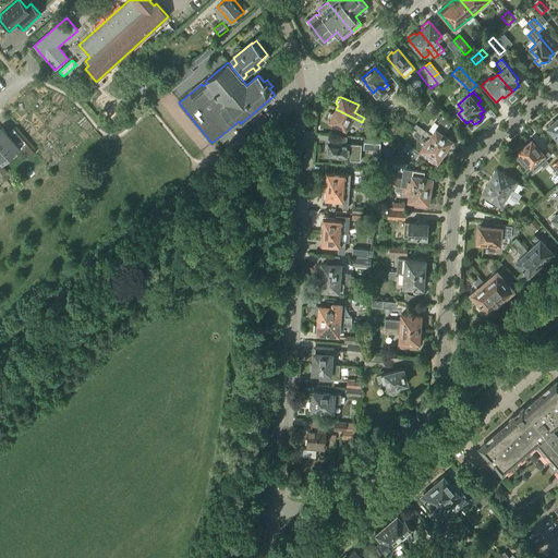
[(355,119),(336,109),(335,112),(334,112),(330,113),(328,118),(329,121),(346,130),(349,122),(360,128),(362,122),(355,119)]
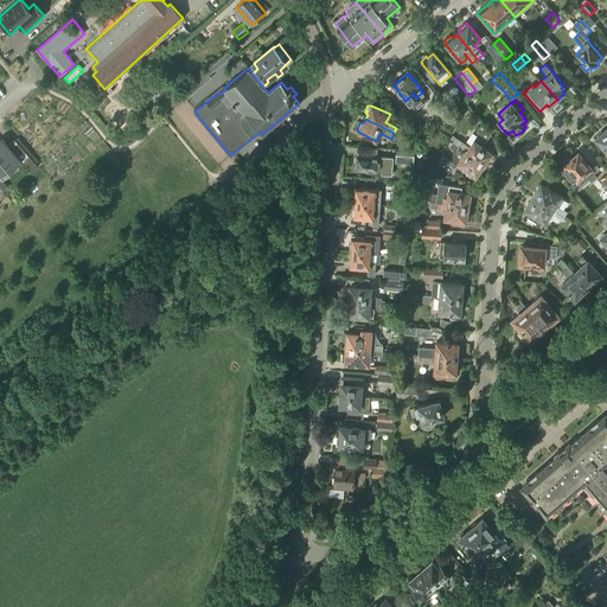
[(606,128),(596,139),(606,151),(606,128)]
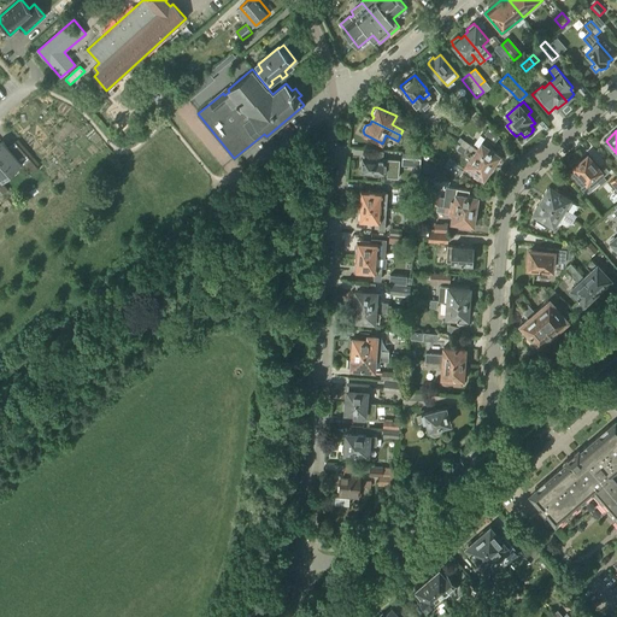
[(492,150),(495,145),(486,137),(477,148),(470,144),(470,145),(464,140),(460,146),(466,150),(471,153),(493,168),(500,156),(492,150)]
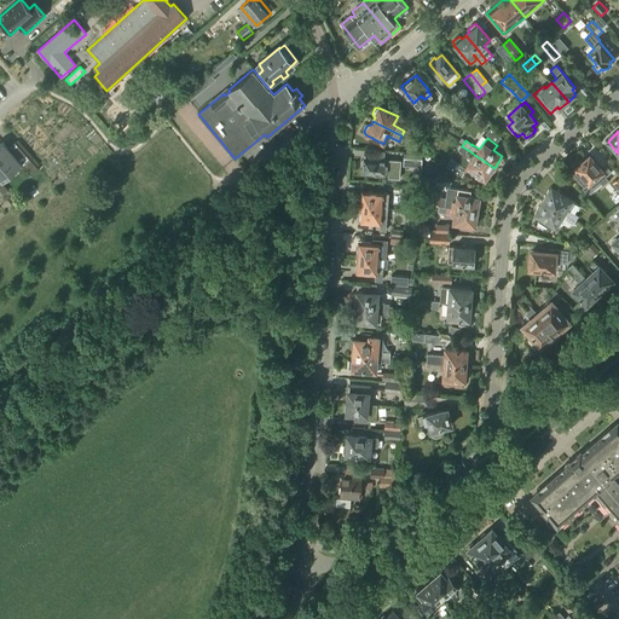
[(0,178),(3,180),(3,179),(28,157),(39,169),(16,142),(15,143),(18,145),(11,151),(3,142),(0,144),(0,178)]
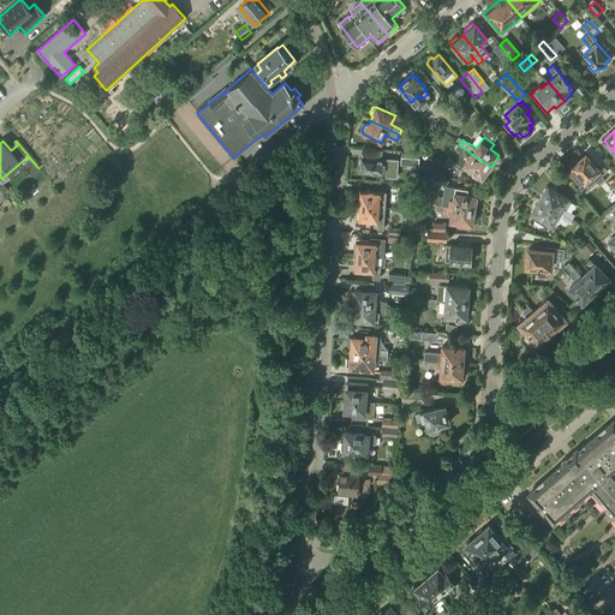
[(483,179),(491,167),(470,153),(465,149),(459,145),(455,149),(461,154),(463,156),(464,157),(466,159),(469,160),(464,166),(475,173),(473,175),(481,181),(482,179),(483,179)]
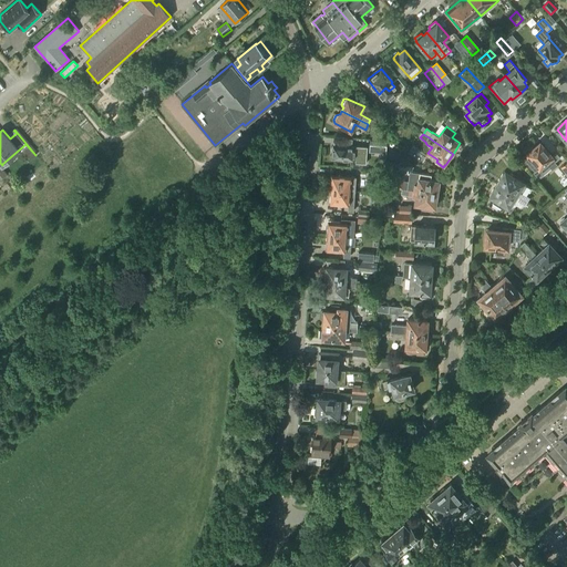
[(370,142),(369,152),(387,153),(387,143),(370,142)]
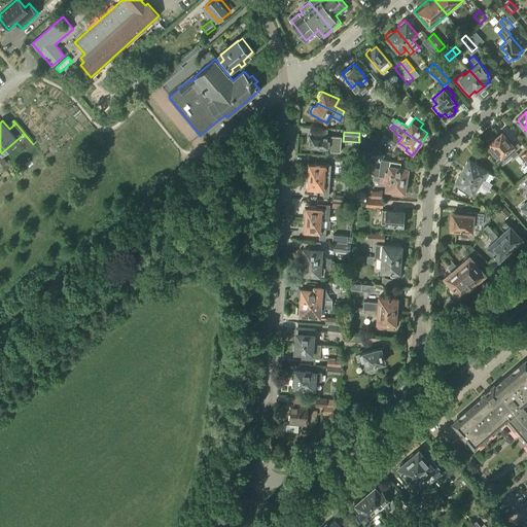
[(493,146),(489,149),(497,160),(501,155),(504,160),(511,154),(514,159),(519,153),(516,150),(517,149),(501,133),(496,138),(495,137),(491,141),(492,142),(490,143),(493,146)]
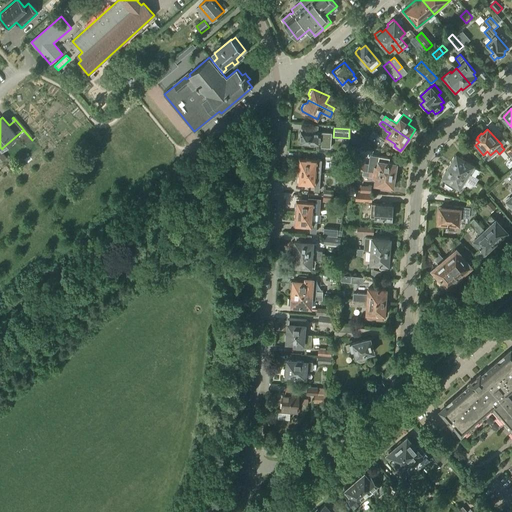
[(381,146),(386,140),(376,133),(374,131),(373,131),(368,138),(381,146)]
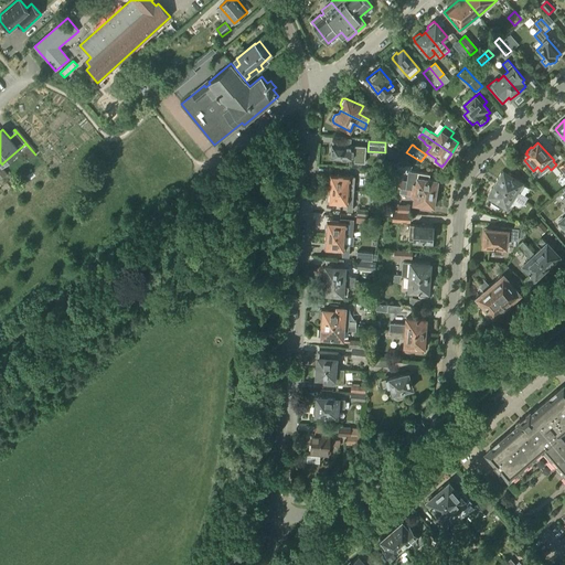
[(333,149),(331,150),(331,153),(332,156),(332,158),(341,158),(341,159),(354,160),(354,163),(365,163),(366,147),(355,146),(355,147),(342,147),(333,147),(333,149)]
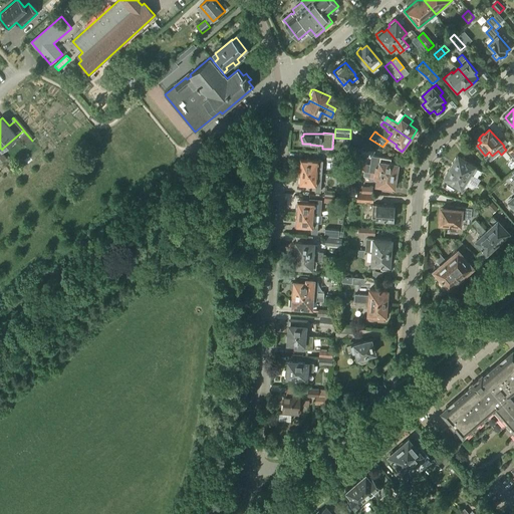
[(362,137),(352,136),(351,143),(361,145),(362,137)]
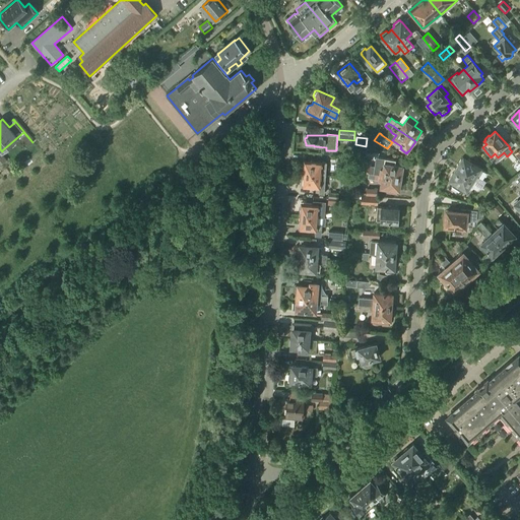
[(375,167),(354,164),(353,171),(369,174),(369,173),(401,178),(403,166),(395,165),(396,160),(385,158),(385,159),(377,158),(375,167)]
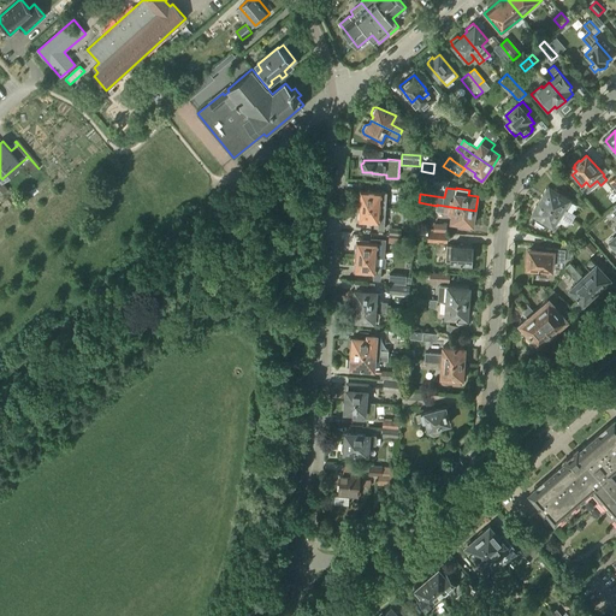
[(575,215),(567,211),(572,202),(568,200),(568,199),(550,188),(549,189),(546,189),(544,193),(544,195),(542,200),(561,212),(567,215),(573,219),(575,215)]
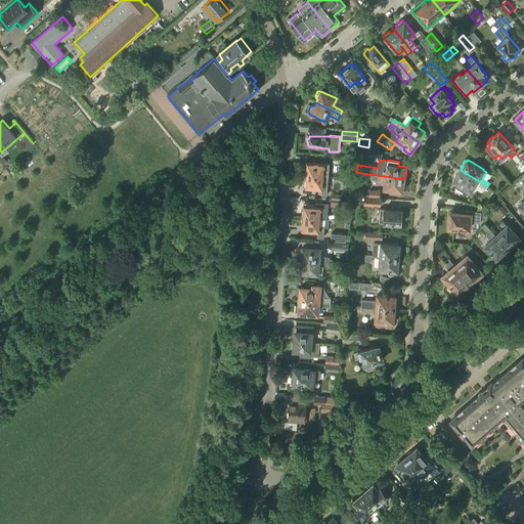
[(329,177),(330,164),(324,164),(306,163),(306,175),(329,177)]
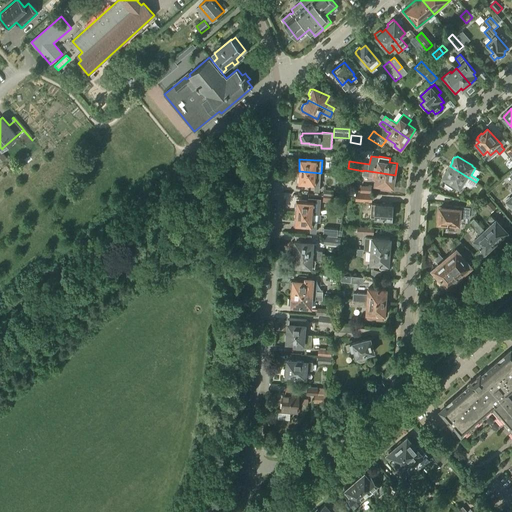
[(459,187),(466,176),(450,166),(448,170),(446,171),(444,174),(444,176),(443,177),(447,179),(445,183),(453,188),(455,184),(459,187)]
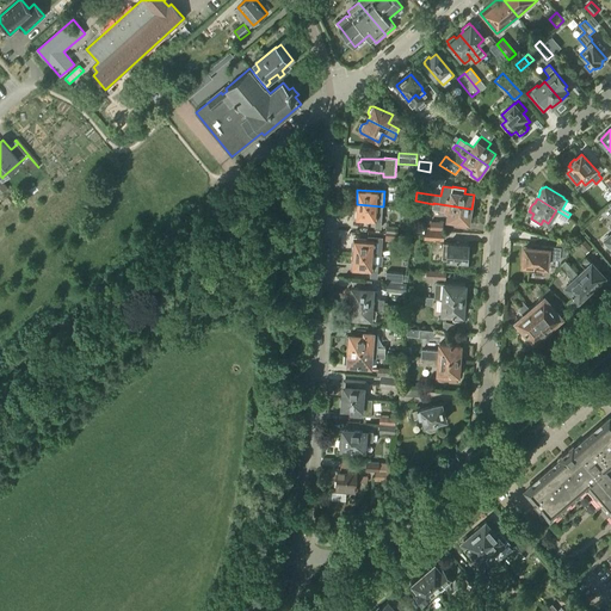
[(433,203),(433,204),(432,209),(445,211),(445,213),(449,213),(448,220),(448,224),(467,228),(468,227),(469,223),(471,209),(433,203)]
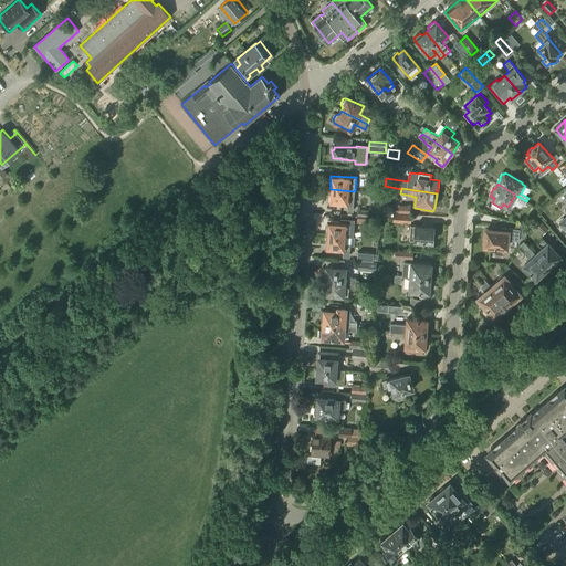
[(355,191),(331,189),(329,203),(348,205),(347,210),(353,210),(354,205),(355,191)]
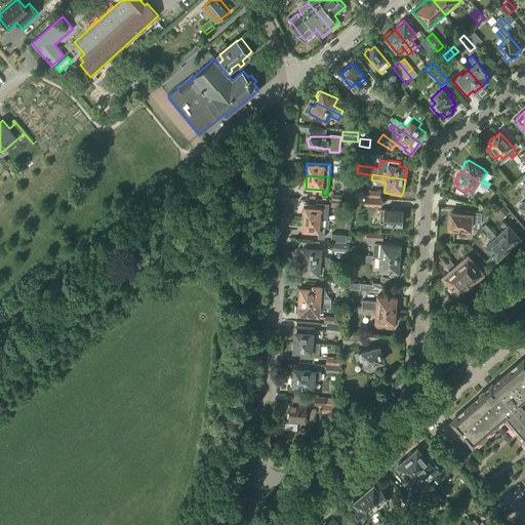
[(380,207),(381,199),(365,198),(364,206),(380,207)]
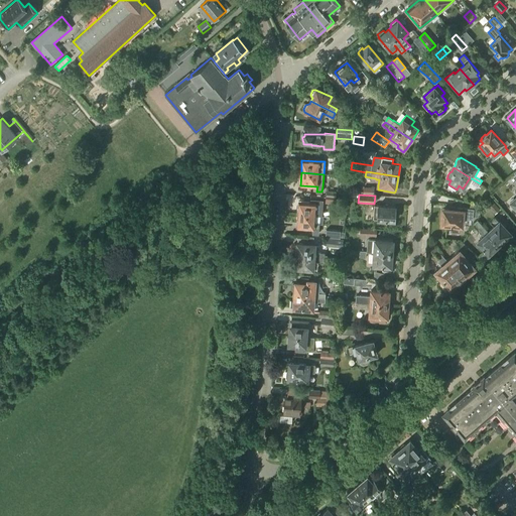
[(495,215),(500,210),(491,201),(486,205),(495,215)]
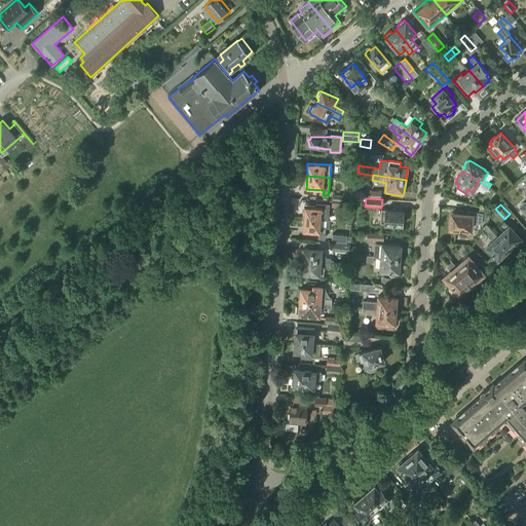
[(305,205),(304,218),(327,220),(328,208),(323,208),(323,207),(305,205)]
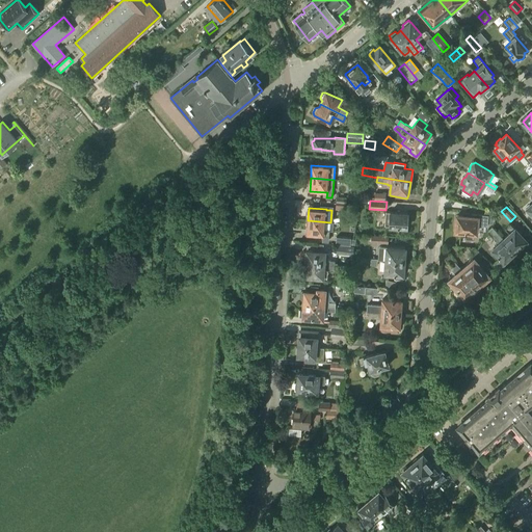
[(476,233),(477,224),(487,225),(487,223),(493,223),(494,219),(496,213),(486,210),(484,215),(472,214),(472,217),(469,217),(469,214),(464,213),(464,216),(456,216),(455,232),(461,232),(460,236),(471,237),(472,233),(476,233)]
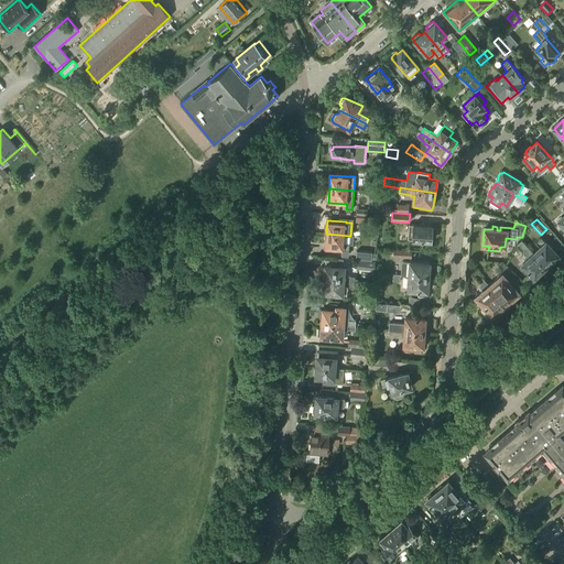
[(413,225),(409,225),(408,240),(413,240),(432,241),(433,227),(421,226),(421,225),(413,225)]
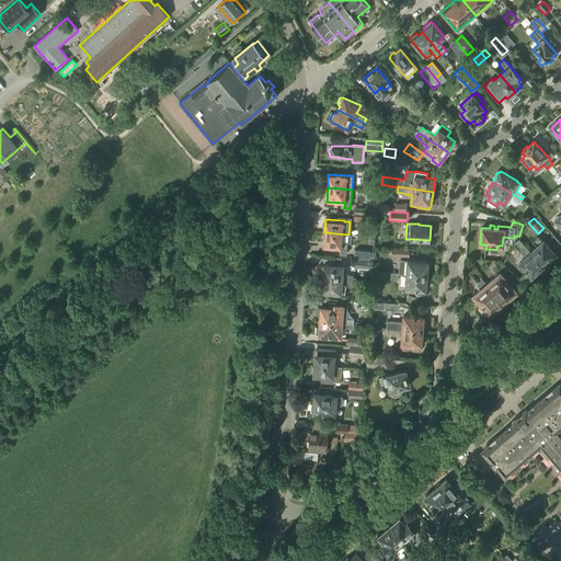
[(348,235),(324,232),(323,247),(342,248),(341,254),(346,254),(347,242),(348,235)]
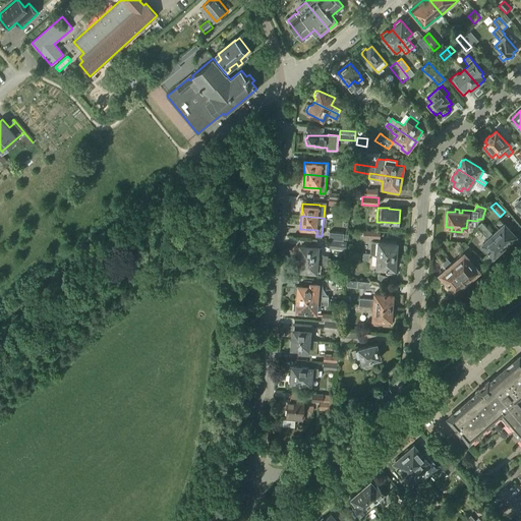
[(500,229),(494,234),(505,246),(516,236),(501,220),(496,224),(500,229)]
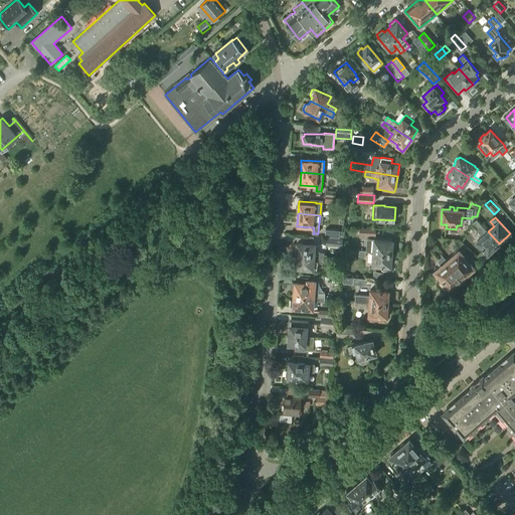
[(477,219),(474,222),(473,224),(482,235),(483,234),(484,235),(477,241),(488,253),(499,243),(488,231),(477,219)]
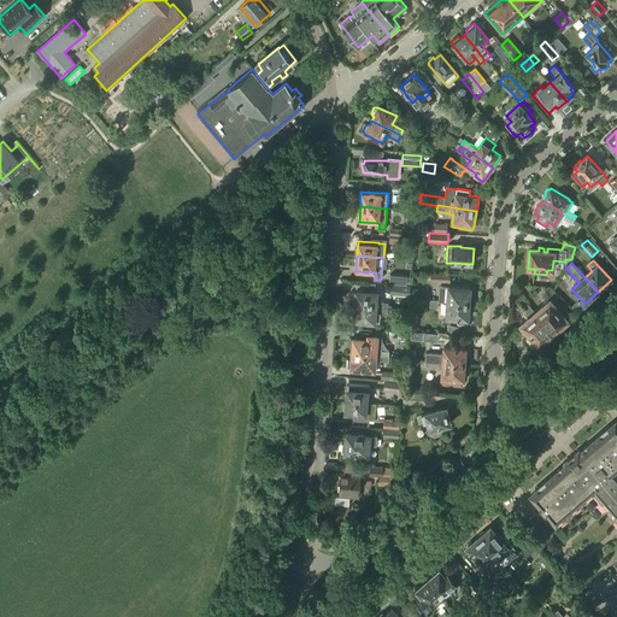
[(450,282),(451,274),(430,272),(430,281),(450,282)]
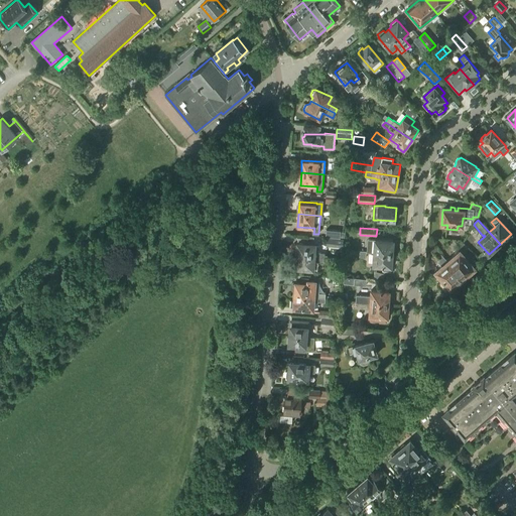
[(344,240),(327,238),(327,246),(343,248),(344,240)]
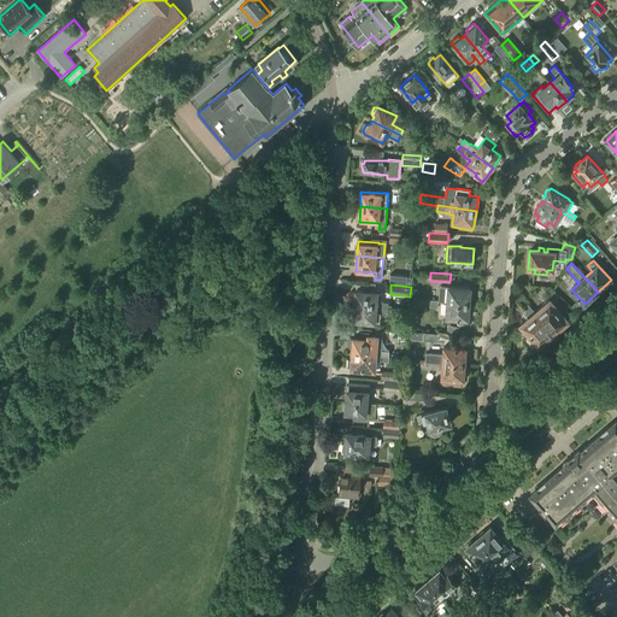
[(447,303),(469,304),(470,288),(439,286),(438,300),(438,301),(447,303)]
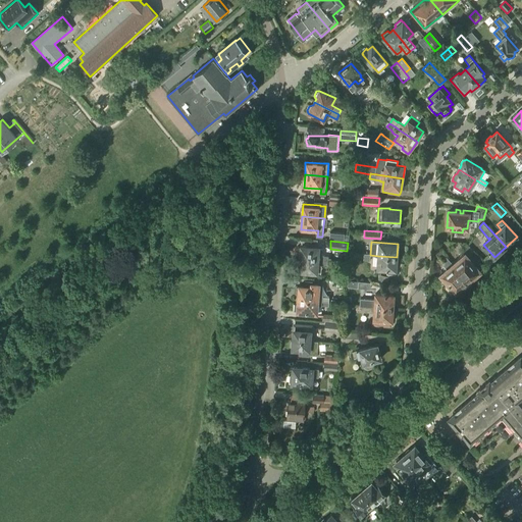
[(469,255),(473,251),(467,244),(461,246),(469,255)]
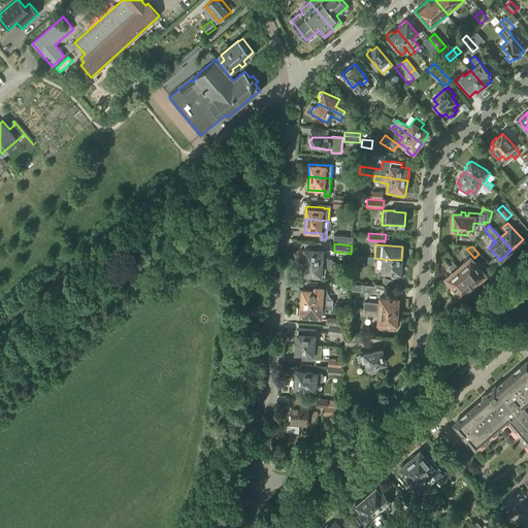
[(332,264),(332,259),(326,259),(327,252),(322,251),(305,250),(304,262),(332,264)]
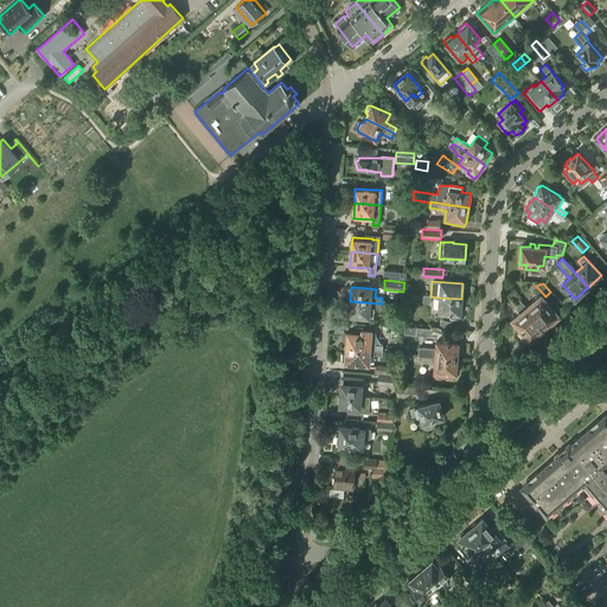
[(505,294),(510,300),(516,296),(510,289),(505,294)]
